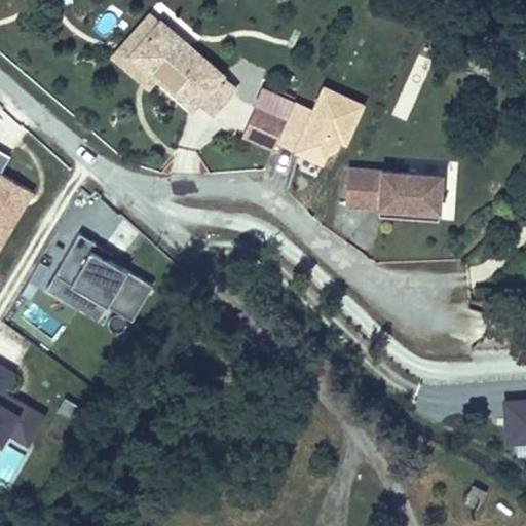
[(132,54),(162,20),(152,10),(112,55),(148,86),(157,76),(150,71),(132,54)]
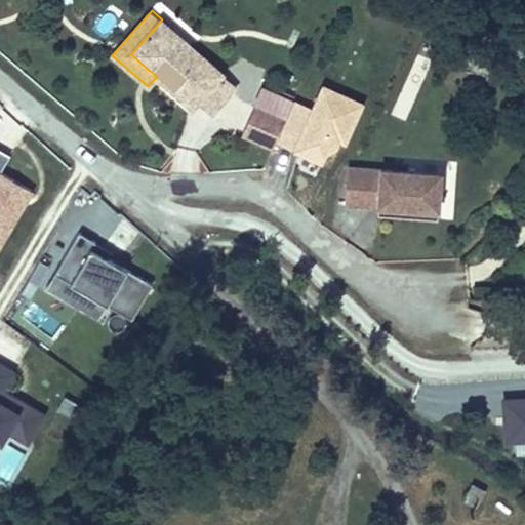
[(224,74),(162,19),(131,54),(150,71),(154,67),(160,73),(157,76),(194,109),(200,101),(214,113),(236,87),(223,76),(224,74)]
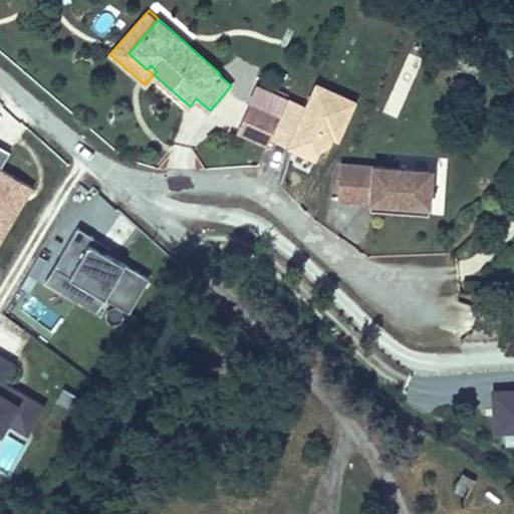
[(157,71),(151,65),(147,69),(154,74),(157,71)]
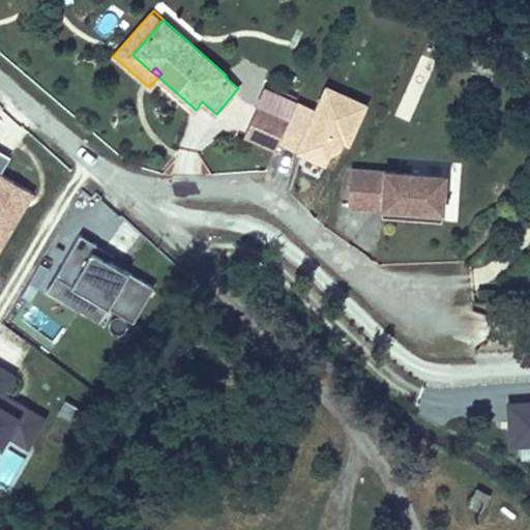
[(240,86),(226,75),(225,77),(238,88),(240,86)]
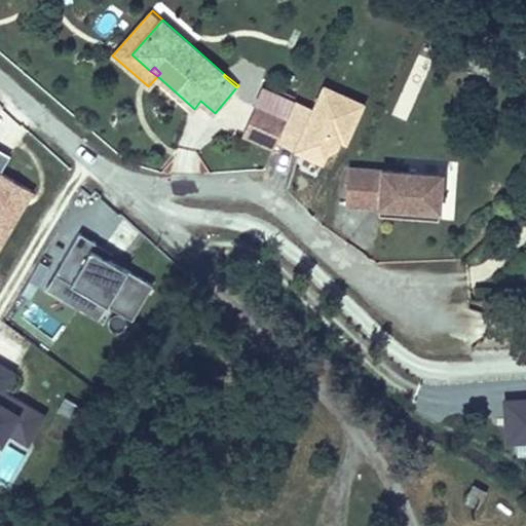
[(345,143),(363,104),(324,86),(313,109),(295,100),(289,115),(286,120),(276,143),(322,163),(326,154),(336,149),(340,141),(345,143)]
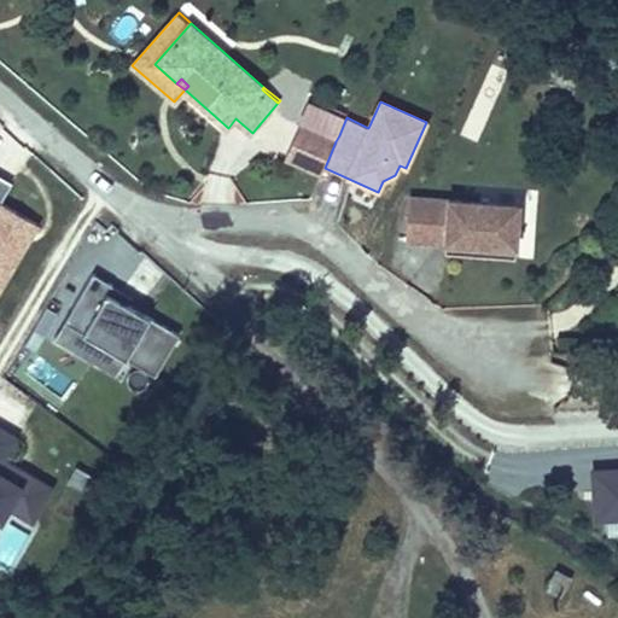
[(299,127),(336,141),(339,135),(303,120),(299,127)]
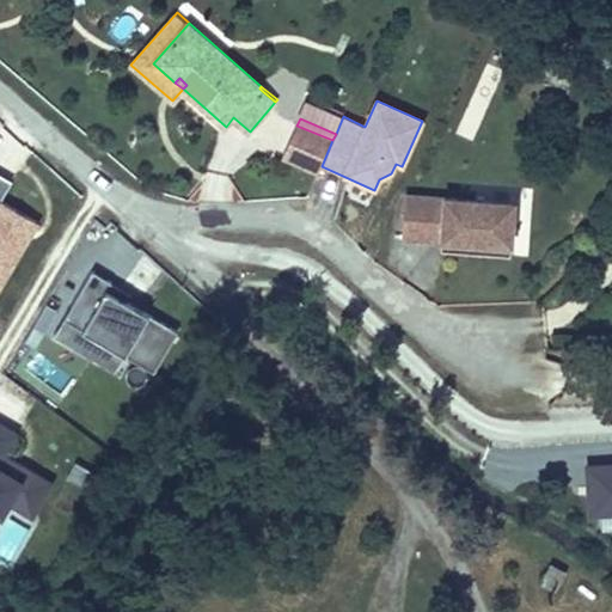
[(322,166),(332,140),(297,126),(282,158),(318,175),(322,166)]
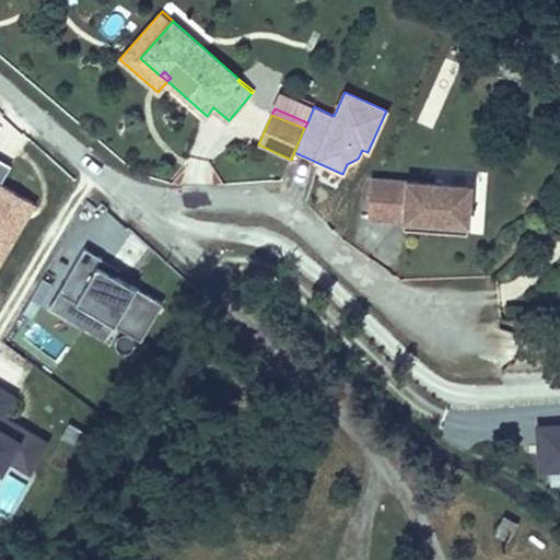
[(2,184),(13,167),(0,160),(0,265),(32,211),(36,203),(2,184)]
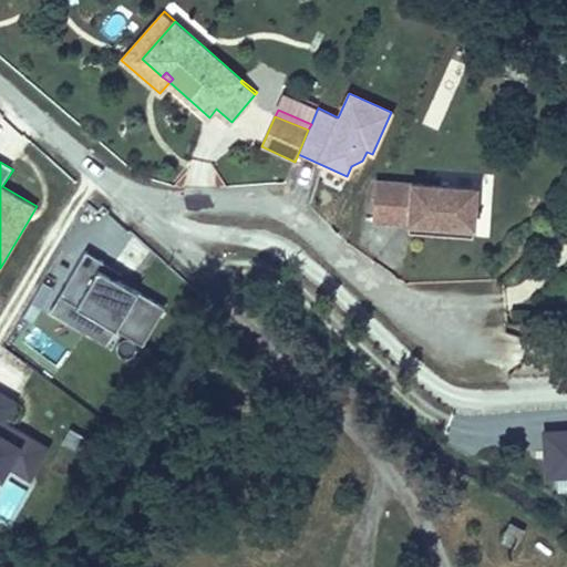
[(377,183),(374,223),(410,225),(474,229),(476,189),(377,183)]
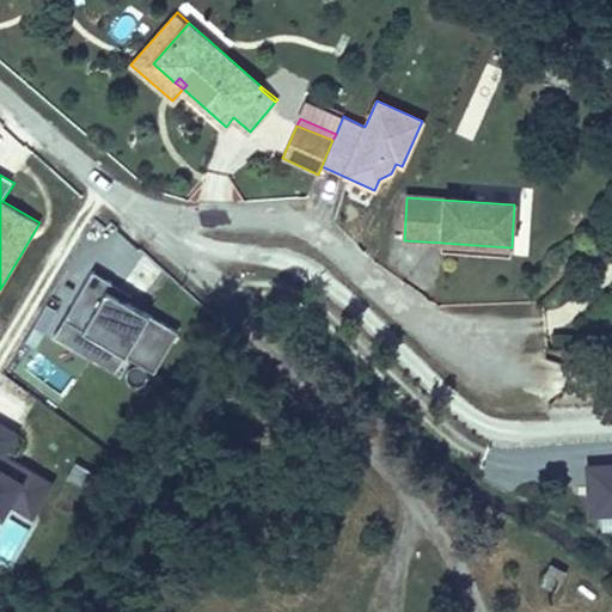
[(512,248),(442,243),(442,251),(510,256),(512,248)]
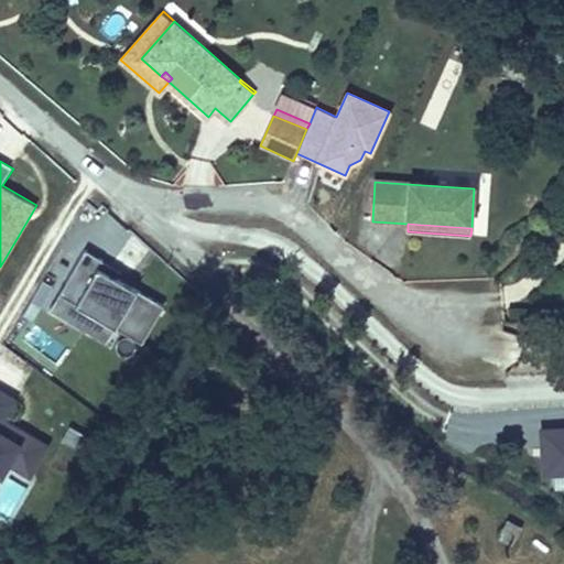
[(142,343),(163,305),(98,268),(101,260),(85,250),(58,295),(142,343)]
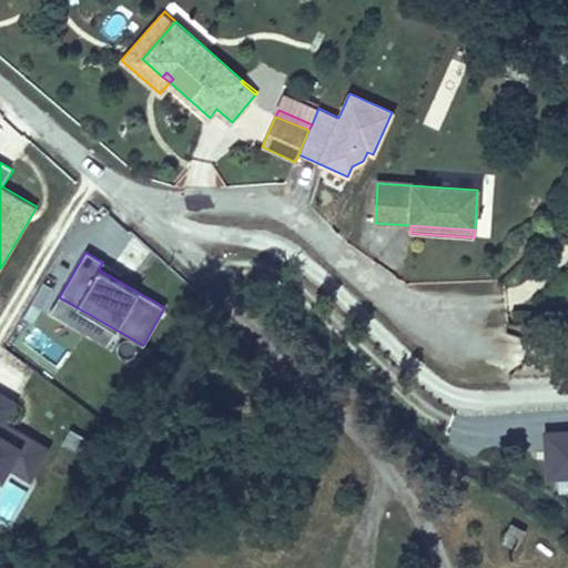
[(53,288),(43,282),(30,303),(41,310),(53,288)]
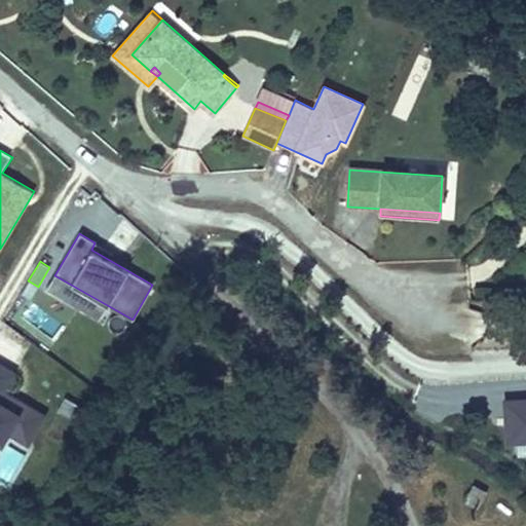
[(45,416),(4,391),(14,373),(0,365),(0,442),(1,443),(8,433),(29,444),(45,416)]
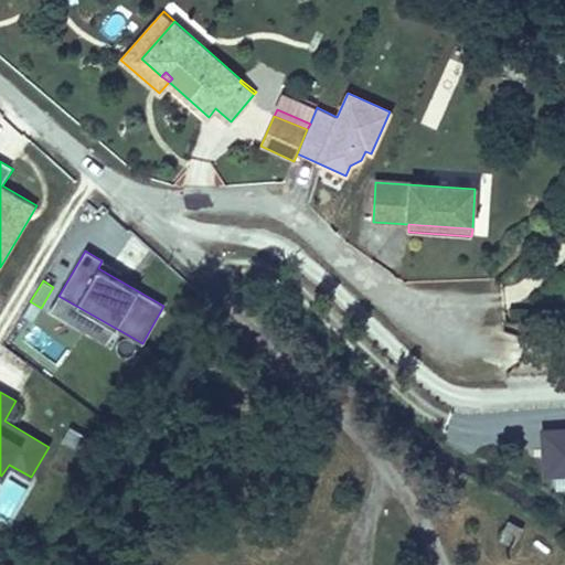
[(83,433),(70,426),(63,438),(76,445),(83,433)]
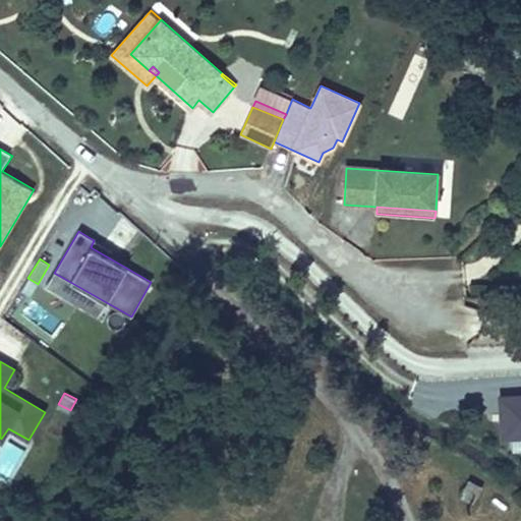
[(520,436),(520,396),(498,398),(501,438),(520,436)]
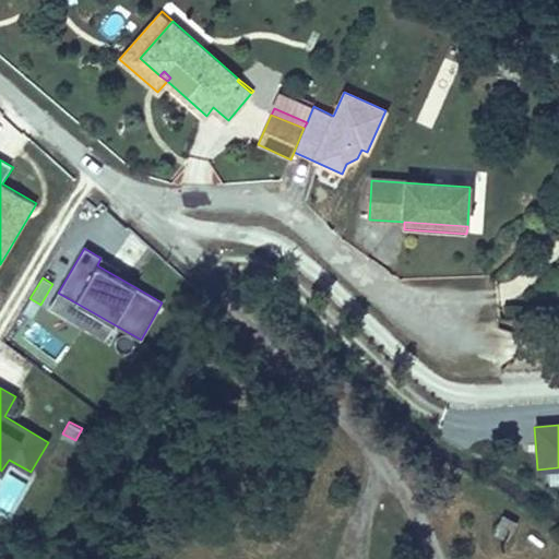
[(502,514),(495,530),(508,537),(515,522),(502,514)]
